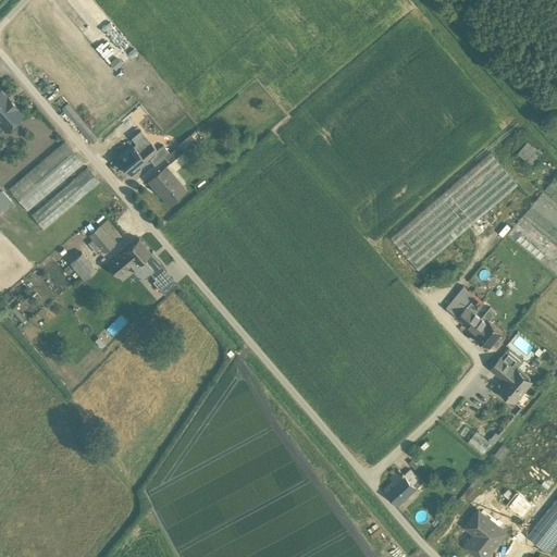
[(7,98),(0,90),(0,122),(5,130),(22,114),(15,108),(16,107),(8,97),(7,98)]
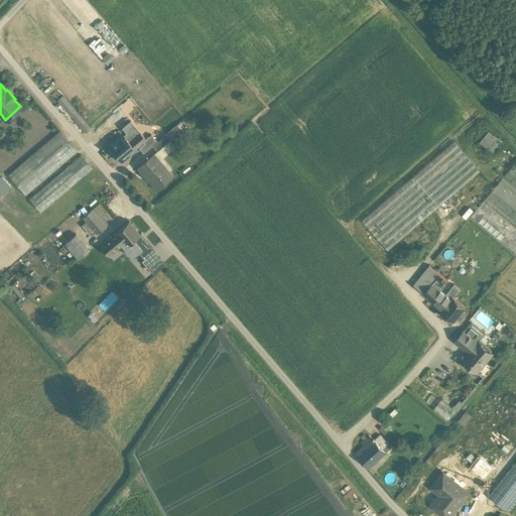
[(91,128),(76,111),(71,115),(86,133),(91,128)]
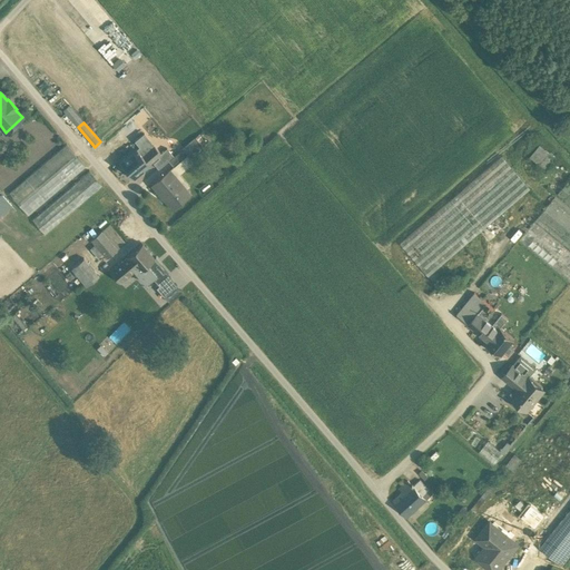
[(137,148),(149,163),(157,156),(160,153),(144,133),(135,140),(139,146),(137,148)]
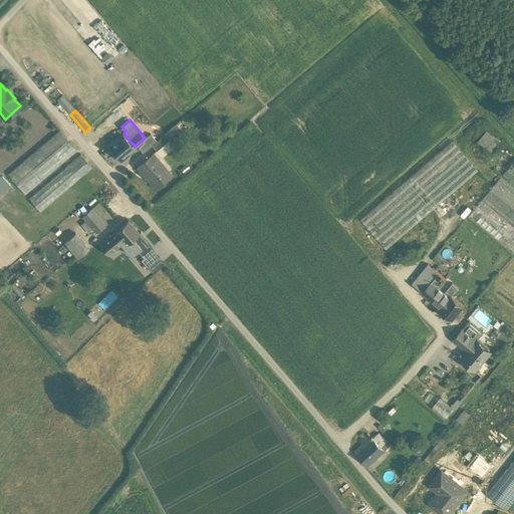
[(59,130),(8,174),(26,195),(77,151),(59,130)]
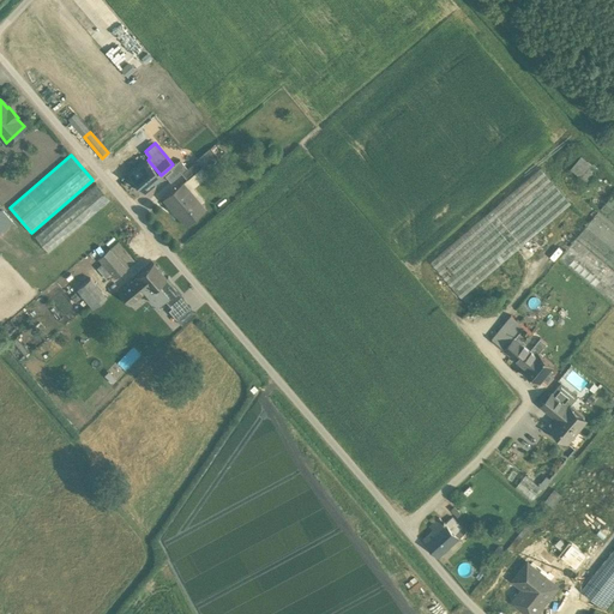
[(599,170),(582,156),(570,169),(588,184),(599,170)]
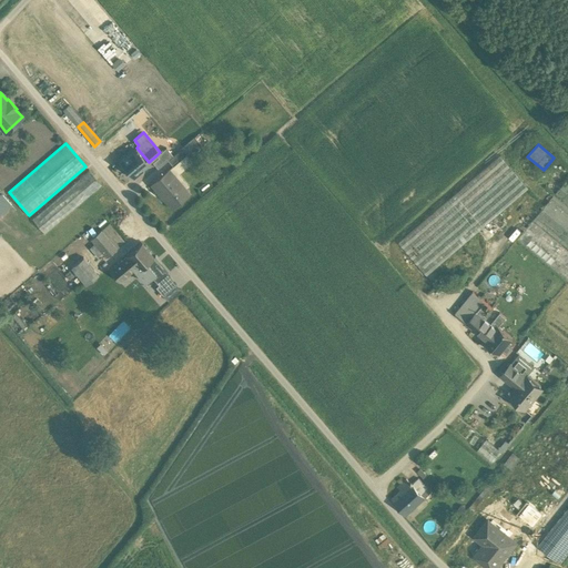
[(149,162),(137,148),(120,162),(132,178),(149,163),(149,162)]
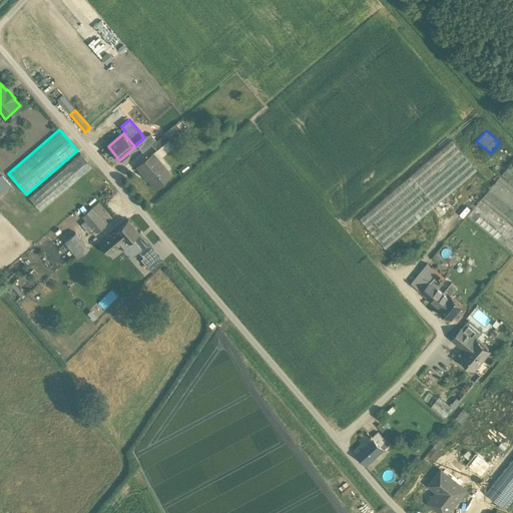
[(144,137),(141,140),(143,142),(138,146),(142,151),(156,140),(150,133),(144,137)]
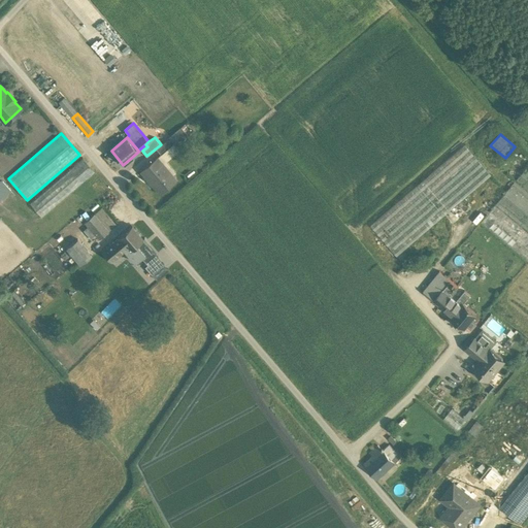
[(173,143),(168,138),(161,144),(156,149),(161,154),(173,143)]
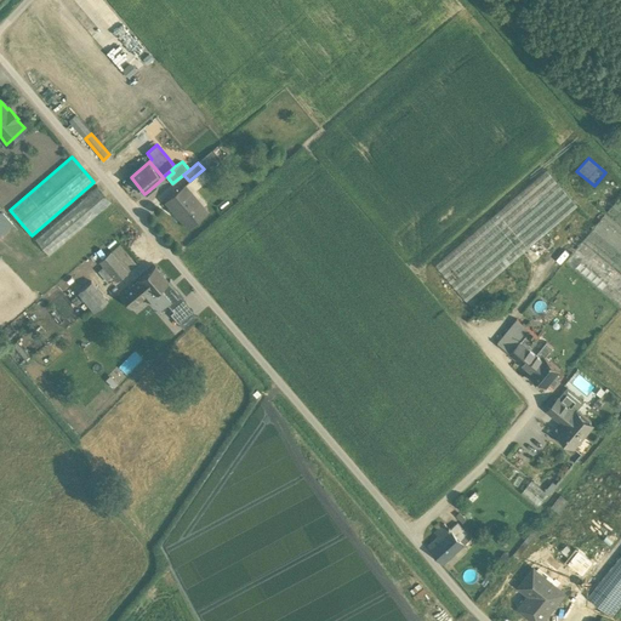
[(547,170),(437,265),(467,301),(577,205),(547,170)]
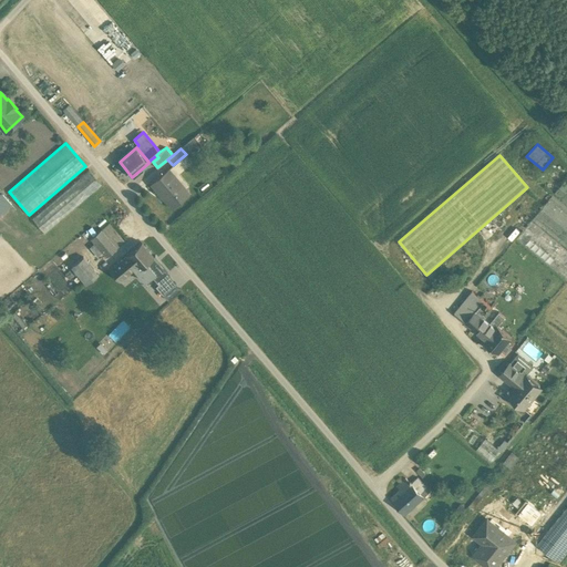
[(188,193),(168,168),(151,183),(152,184),(172,207),(189,193),(188,192),(188,193)]
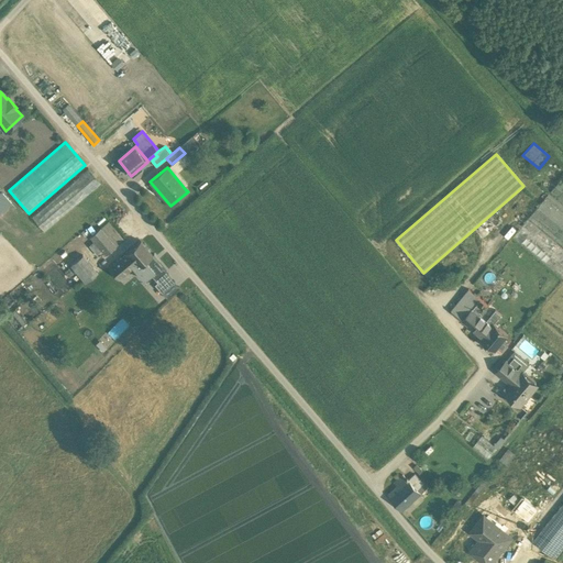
[(88,168),(32,217),(44,232),(101,184),(88,168)]
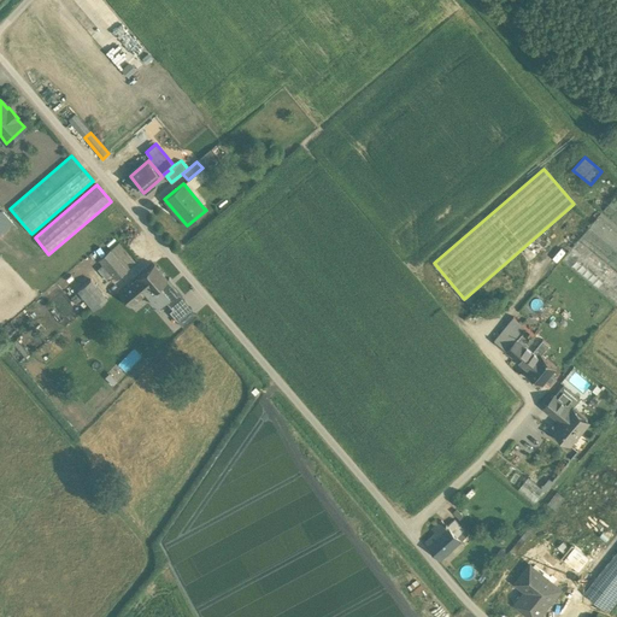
[(616,195),(616,194),(534,293),(589,339),(616,305),(616,195)]
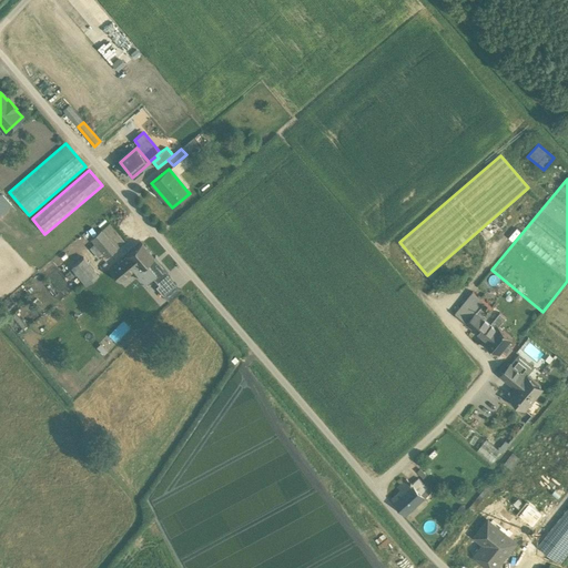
[(2,195),(0,198),(0,214),(1,215),(12,206),(2,195)]
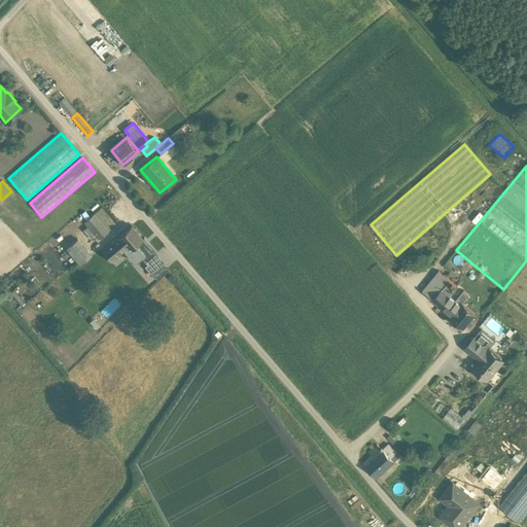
[(108,232),(94,214),(84,222),(89,226),(83,231),(91,238),(95,235),(99,239),(108,232)]
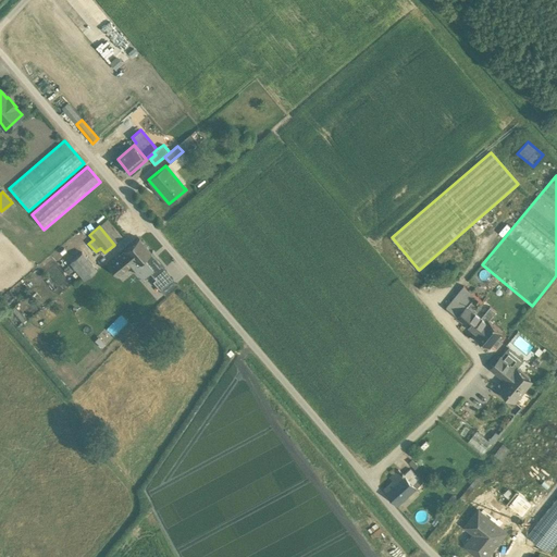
[(151,251),(139,238),(124,250),(124,251),(108,265),(118,276),(134,262),(136,264),(137,264),(137,263),(146,273),(159,262),(150,252),(151,251)]
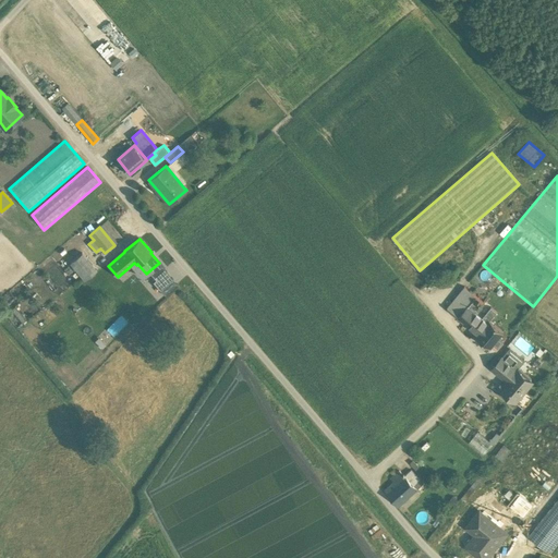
[(96,270),(82,253),(77,256),(75,255),(74,256),(72,254),(67,258),(85,280),(96,270)]
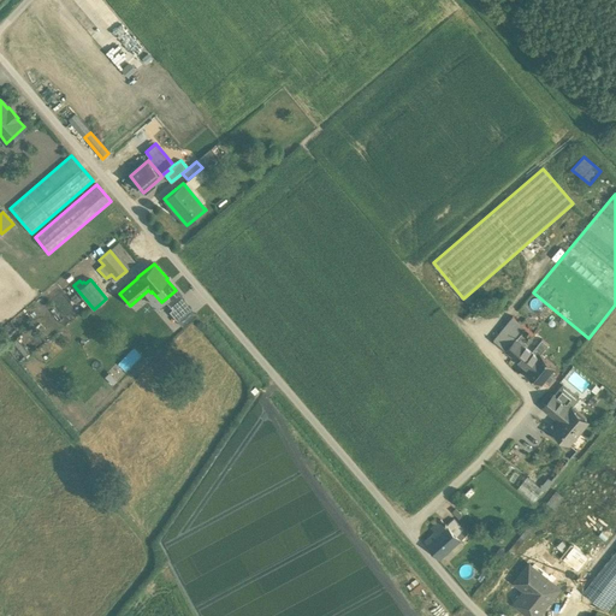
[(177,321),(152,292),(150,292),(148,290),(130,306),(157,337),(177,321)]
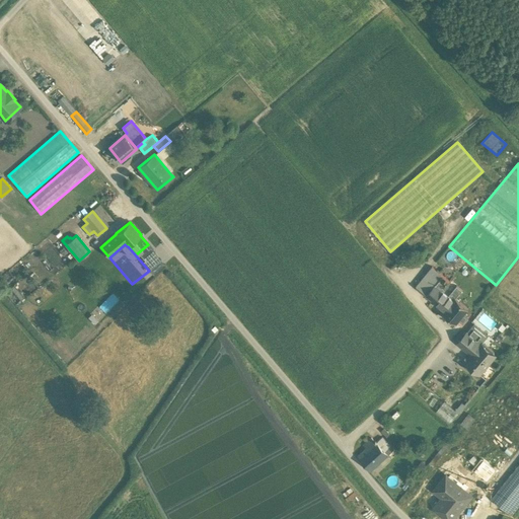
[(459,269),(448,258),(443,263),(450,269),(455,273),(459,269)]
